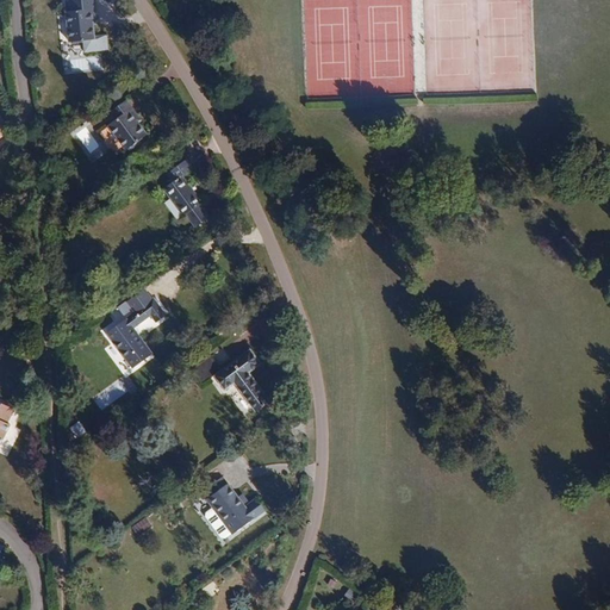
[(93,20),(97,20),(94,0),(74,0),(72,0),(72,11),(68,11),(69,42),(95,39),(94,24),(93,20)]
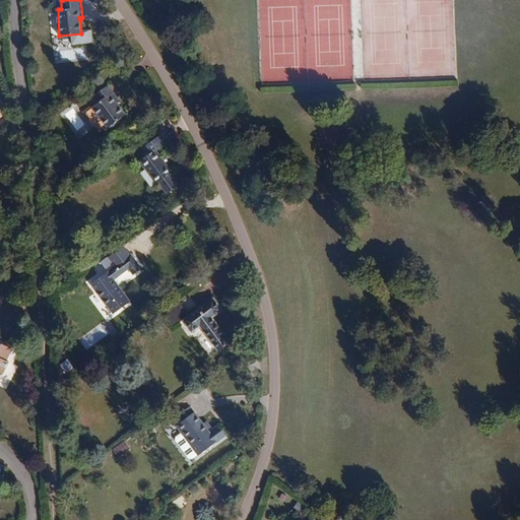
[(105,34),(92,38),(96,52),(109,48),(105,34)]
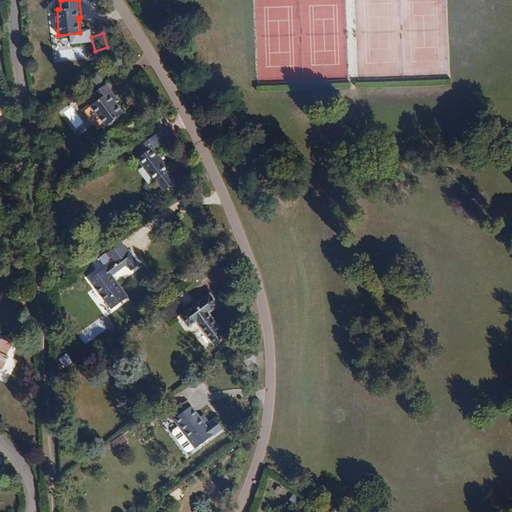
[(114,100),(117,98),(106,84),(91,95),(96,101),(90,105),(105,126),(124,113),(116,103),(114,100)]
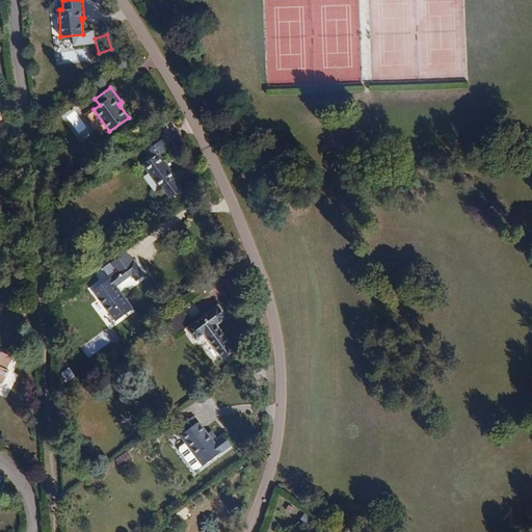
[(152,158),(142,165),(159,188),(176,177),(159,154),(168,147),(163,139),(147,151),(152,158)]
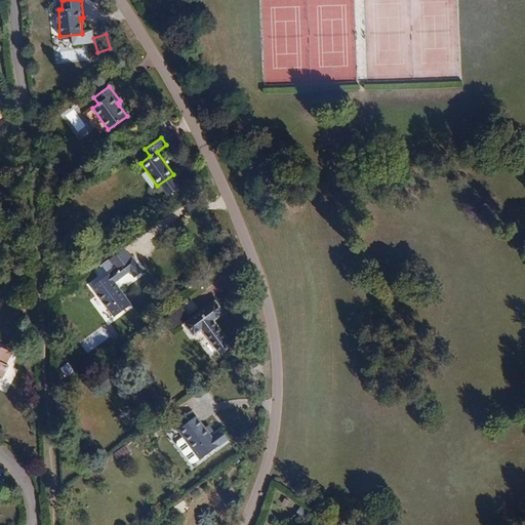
[(117,269),(131,257),(124,247),(110,258),(117,269)]
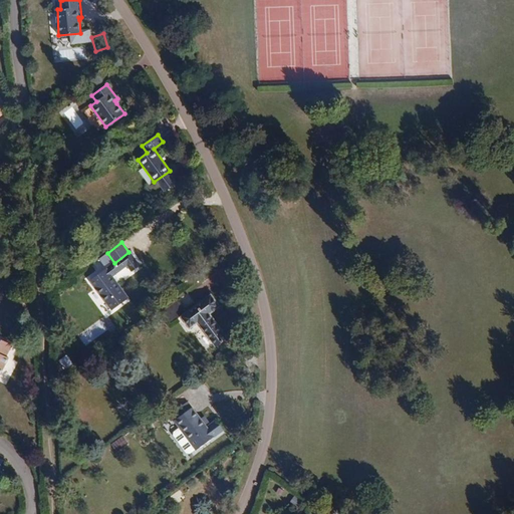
[(129,252),(114,263),(90,281),(112,310),(129,298),(112,277),(126,266),(132,273),(141,266),(129,252)]
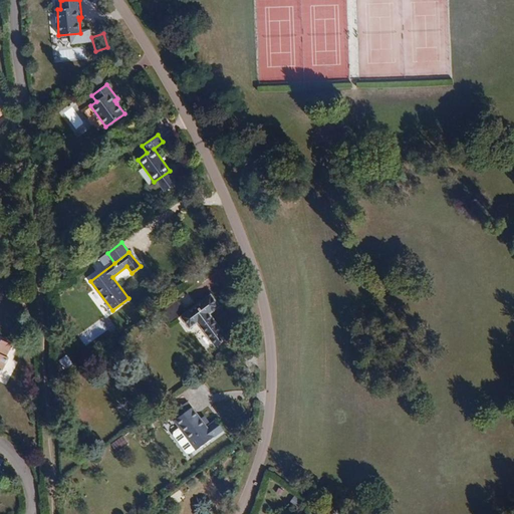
[(170,324),(181,316),(190,328),(198,323),(216,347),(228,338),(209,314),(220,306),(211,294),(186,313),(177,301),(162,312),(170,324)]
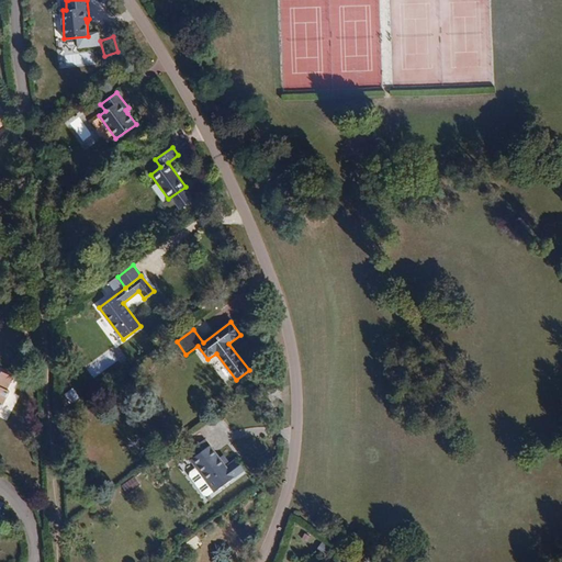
[(0,409),(9,393),(6,391),(12,378),(0,371),(0,409)]
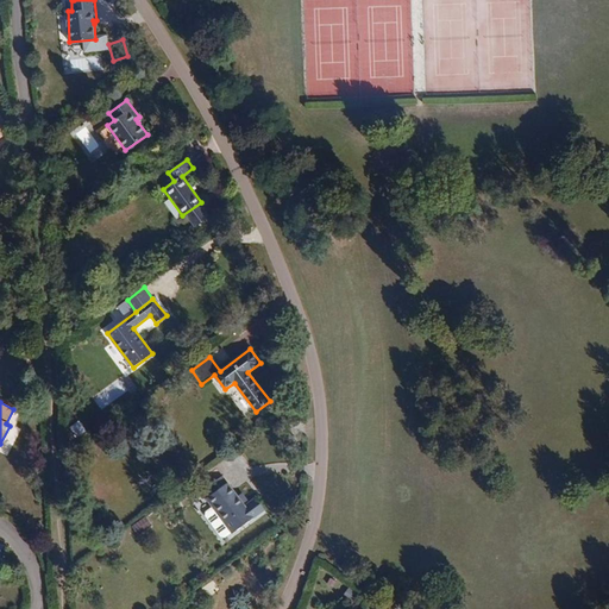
[(80,420),(71,426),(77,435),(87,429),(80,420)]
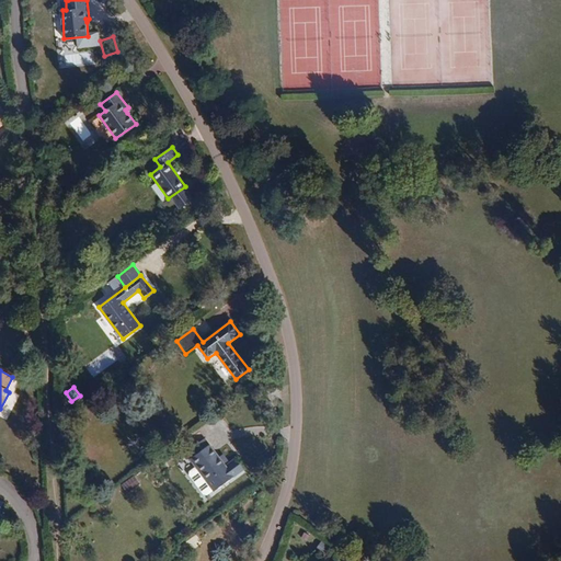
[(190,450),(194,457),(209,445),(205,438),(190,450)]
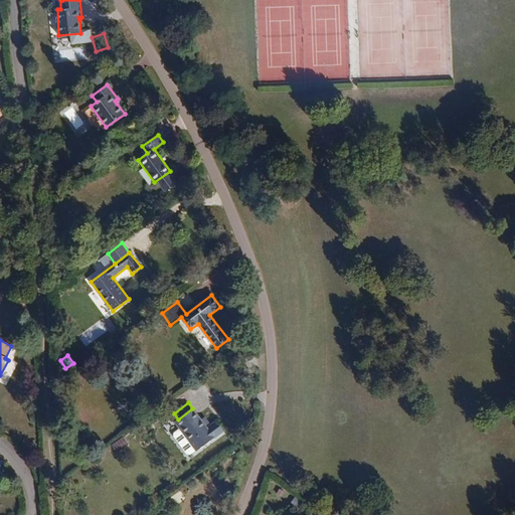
[(206,428),(192,408),(178,419),(174,421),(179,427),(173,432),(173,437),(185,453),(189,454),(194,450),(196,452),(224,432),(216,421),(206,428)]
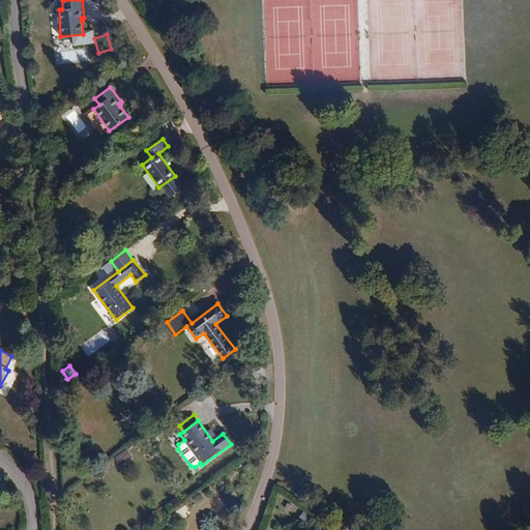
[(127,448),(115,458),(120,465),(133,457),(127,448)]
